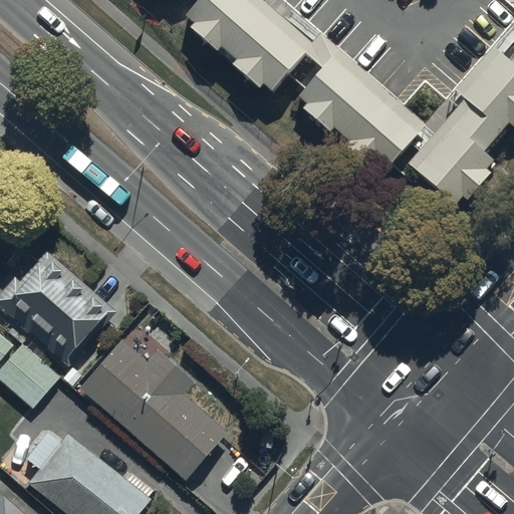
[(427,108),(301,0),(190,0),(430,207),(513,109),(513,47),(495,31),(427,108)]
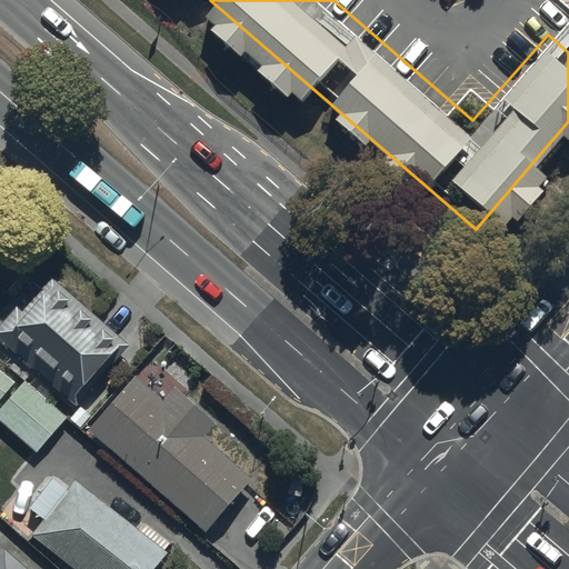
[(30,289),(16,307),(0,326),(0,337),(78,403),(129,342),(52,278),(37,296),(30,289)]
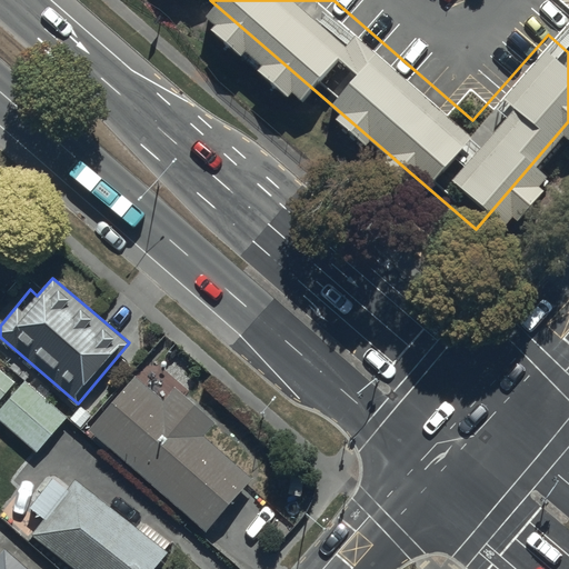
[(0,370),(0,402),(16,382),(0,370)]
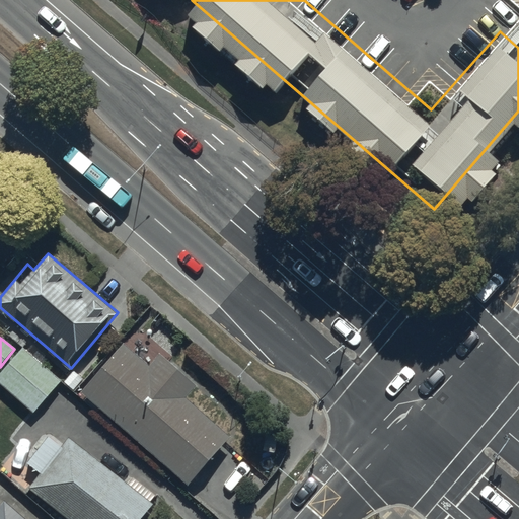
[(81,392),(83,393),(191,486),(231,438),(188,400),(200,387),(159,352),(149,364),(124,343),(81,392)]
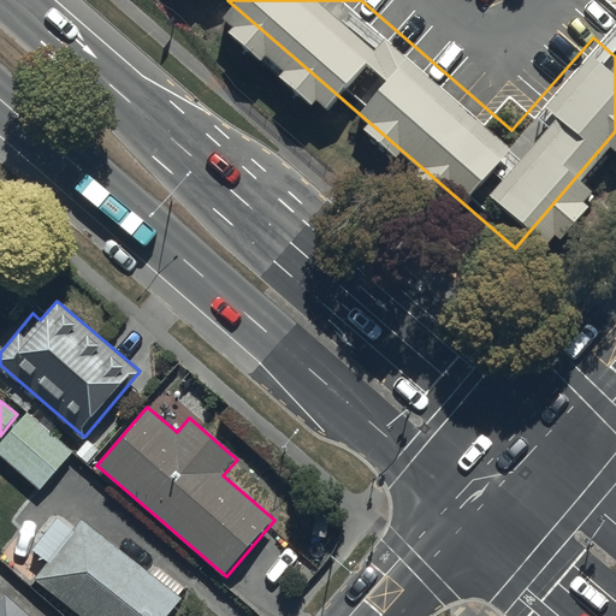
[(73,449),(28,413),(0,448),(0,456),(17,471),(10,480),(21,489),(27,481),(40,491),(73,449)]
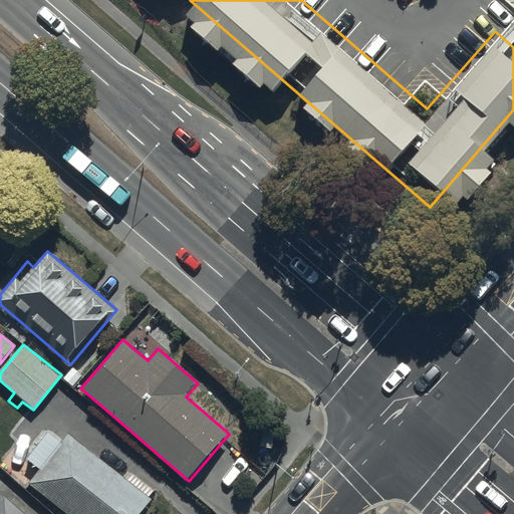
[(41,470),(30,483),(68,513),(139,513),(152,498),(150,496),(154,492),(132,475),(129,479),(71,434),(62,445),(47,434),(27,459),(41,470)]
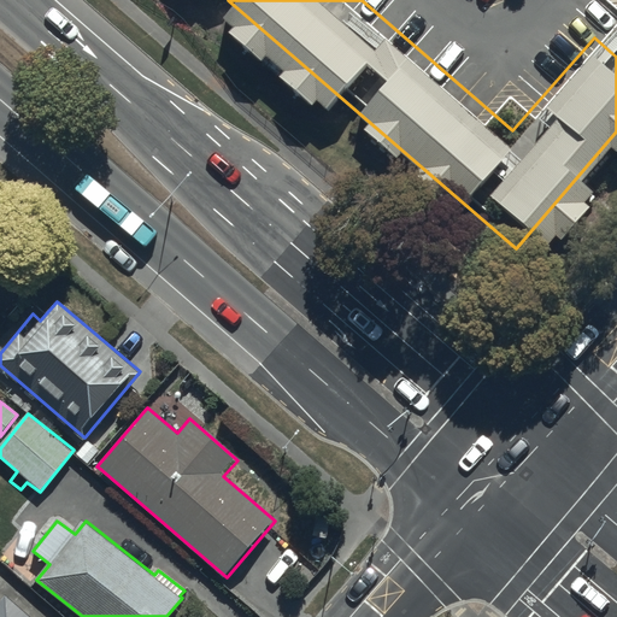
[(0,616),(29,616),(6,598),(0,605),(0,616)]
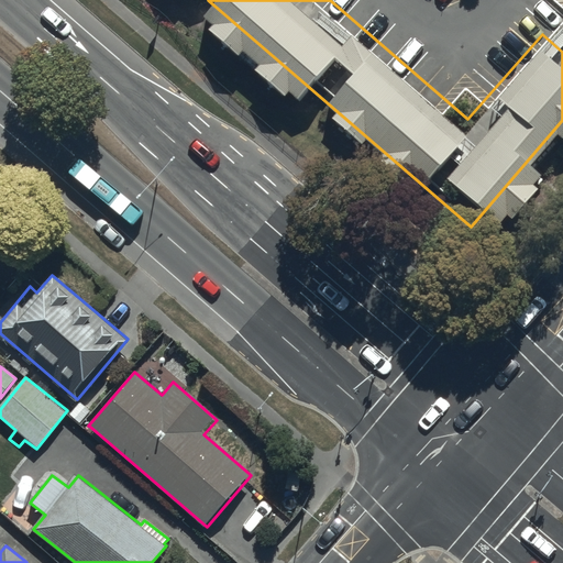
All buildings are outlined.
